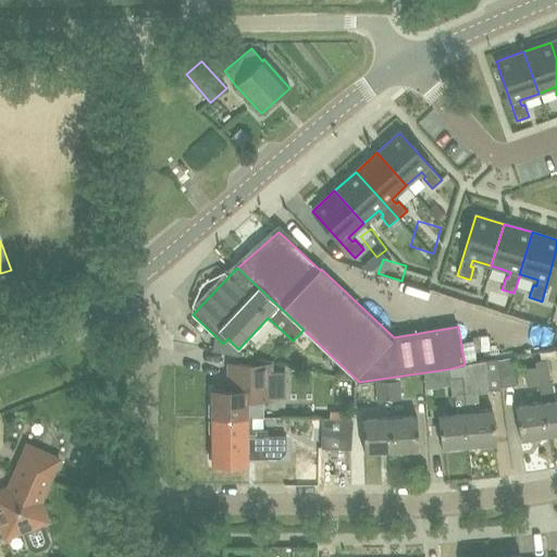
[(465,364),(475,363),(472,336),(460,338),(465,364)]
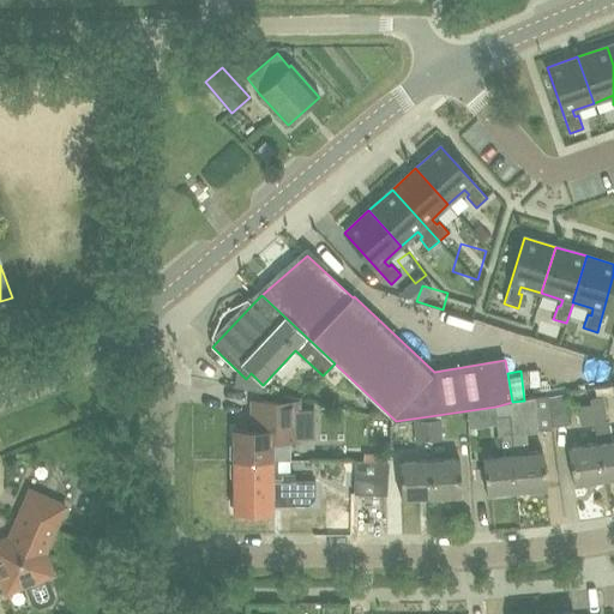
[(553,427),(570,425),(564,393),(548,396),(553,427)]
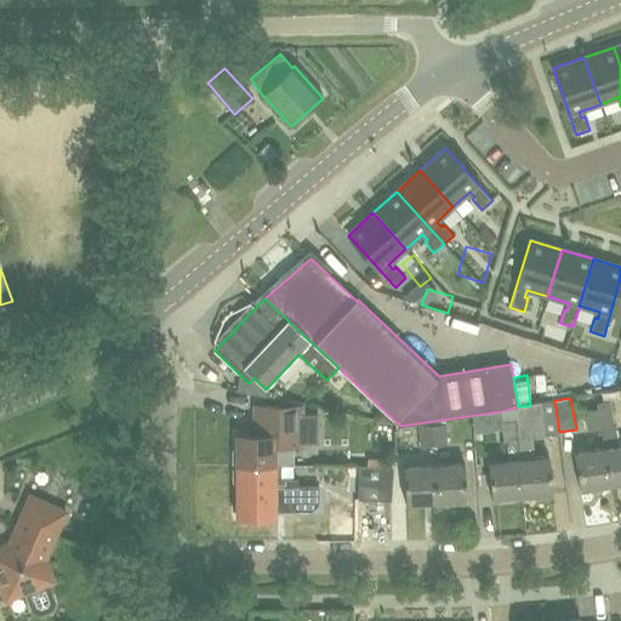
[(605,449),(611,484),(620,483),(620,445),(620,446),(616,425),(614,426),(611,411),(610,400),(598,403),(599,410),(603,429),(605,449)]
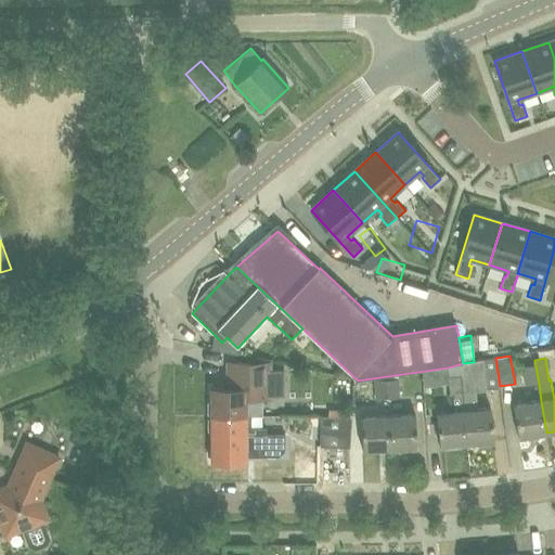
[(491,446),(490,441),(494,441),(492,409),(478,410),(477,391),(487,390),(483,360),(474,362),(463,363),(460,364),(468,443),(479,442),(479,447),(491,446)]
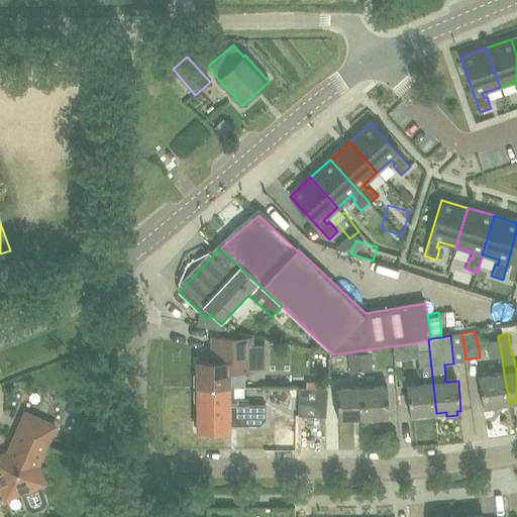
[(198,388),(244,388),(243,372),(252,372),(252,370),(266,370),(266,345),(252,345),(252,341),(233,341),(233,338),(213,338),(213,363),(198,363),(198,388)]
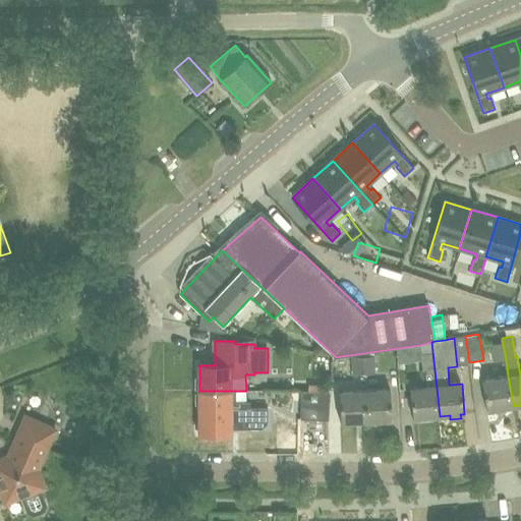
[(414,419),(440,416),(431,342),(420,345),(421,353),(423,369),(421,369),(423,388),(411,389),(414,419)]
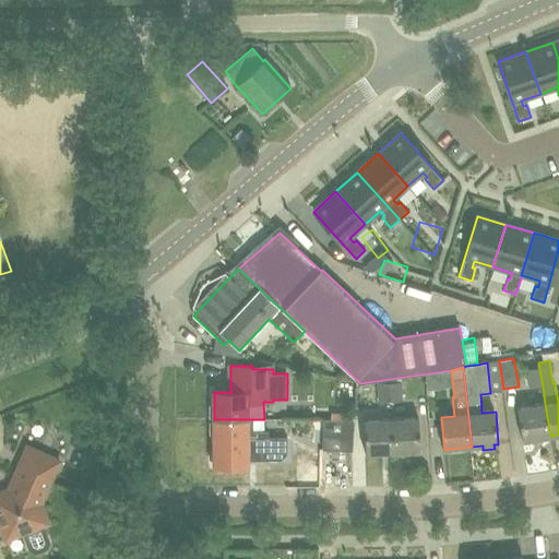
[(543,387),(539,369),(527,371),(531,389),(543,387)]
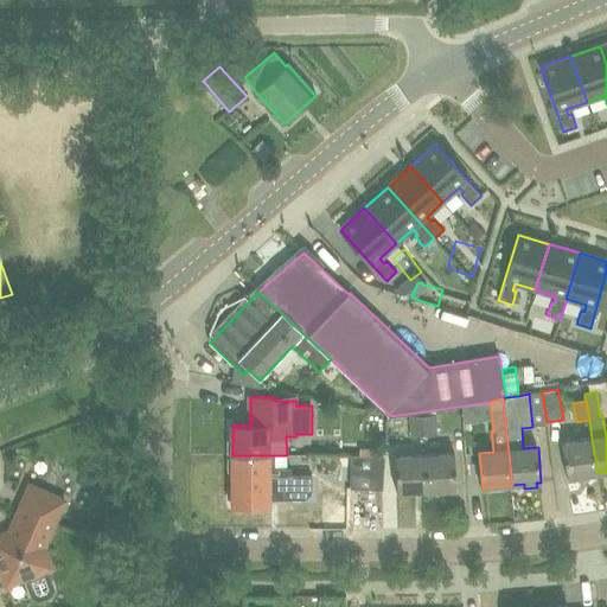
[(423,415),(423,435),(438,435),(438,414),(423,415)]
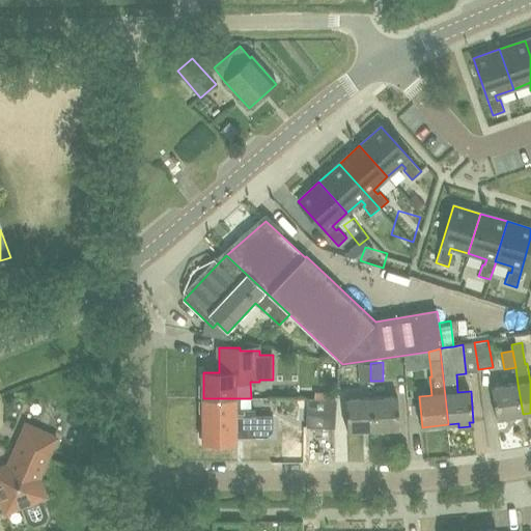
[(359,381),(370,381),(370,363),(358,363),(359,381)]
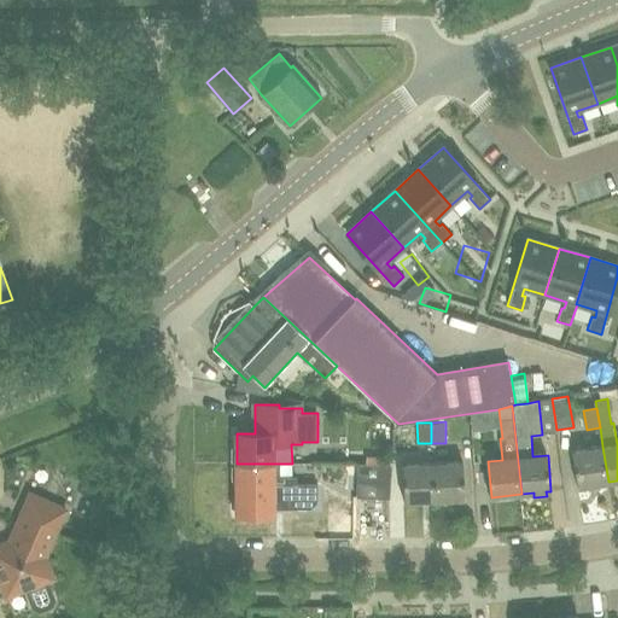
[(579,488),(608,482),(602,447),(572,452),(579,488)]
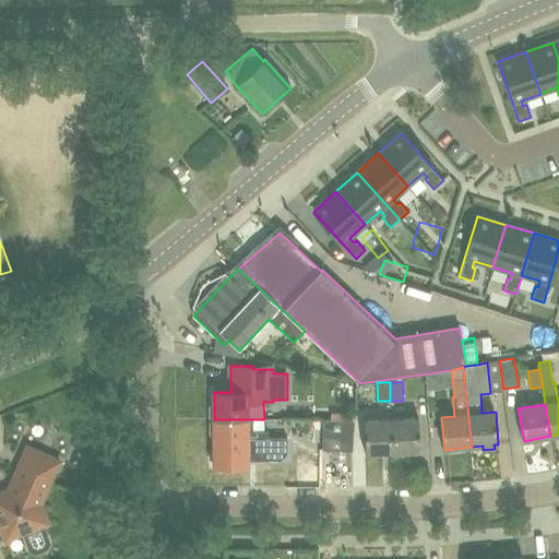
[(392,419),(393,451),(420,450),(419,418),(392,419)]
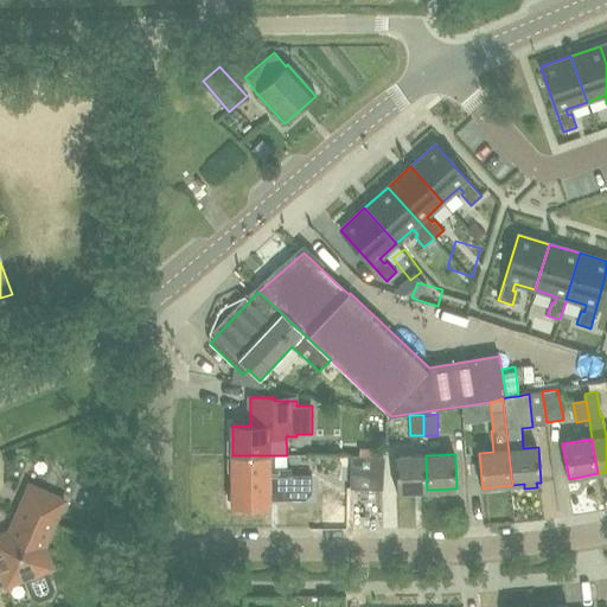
[(269,485),(269,497),(289,497),(289,499),(306,499),(313,493),(313,475),(292,475),(292,468),(287,468),(287,455),(232,455),(232,485),(269,485)]
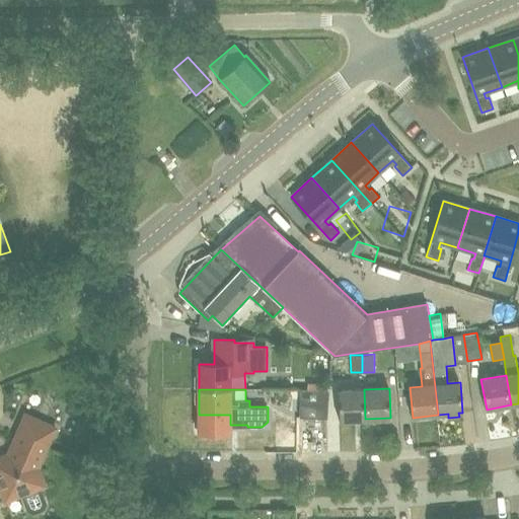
[(328,420),(329,391),(301,389),(300,418),(328,420)]
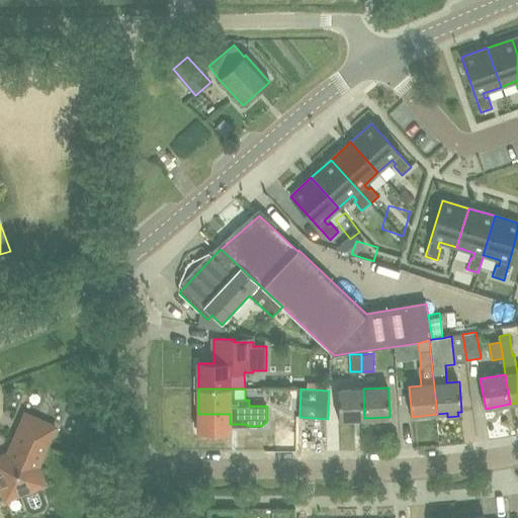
[(364,418),(363,389),(338,390),(339,419),(364,418)]
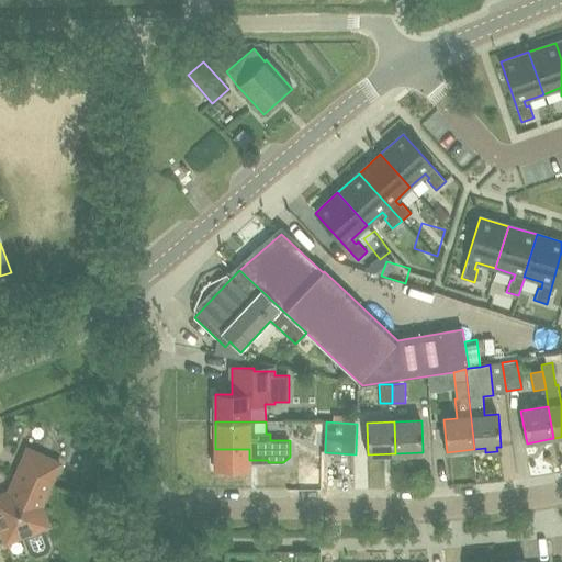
[(45,532),(55,529),(46,505),(66,461),(26,444),(6,487),(0,489),(0,539),(3,549),(23,541),(29,554),(36,557),(47,552),(51,546),(45,532)]
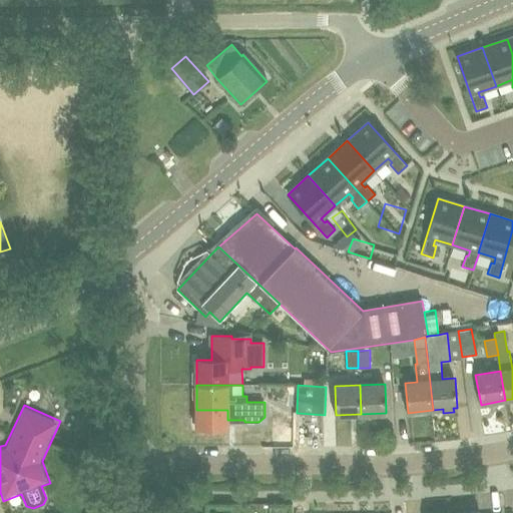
[(227,428),(227,420),(227,410),(196,410),(196,428),(227,428)]
